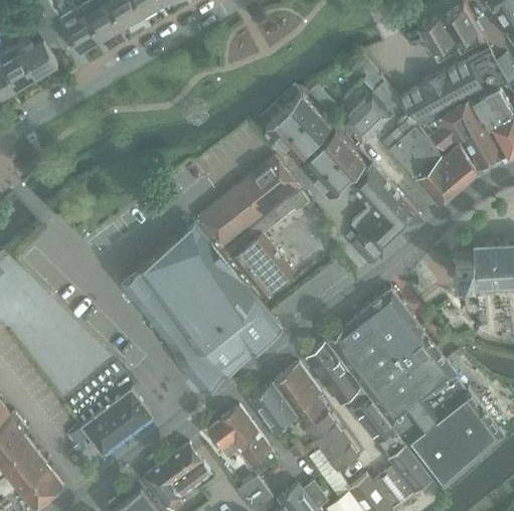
[(64,51),(75,45),(80,54),(103,41),(83,7),(61,20),(49,0),(33,0),(44,19),(45,18),(58,41),(64,51)]
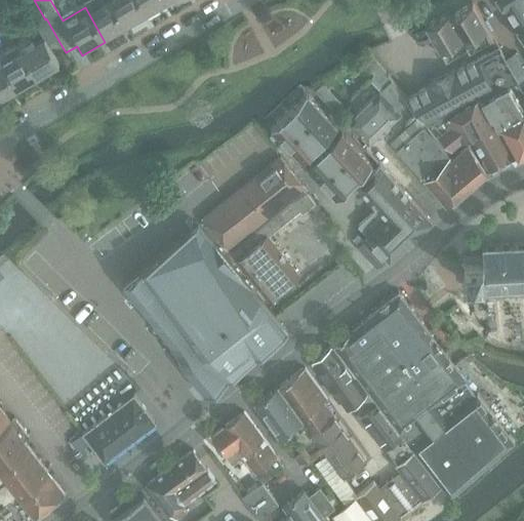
[(105,42),(126,30),(109,0),(96,0),(85,7),(105,42)]
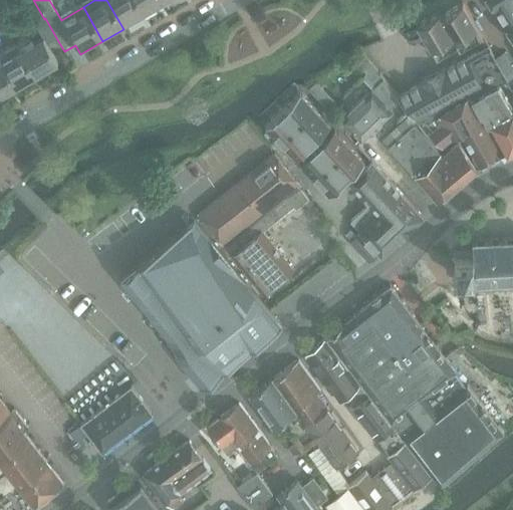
[(135,0),(106,0),(123,29),(145,16),(135,0)]
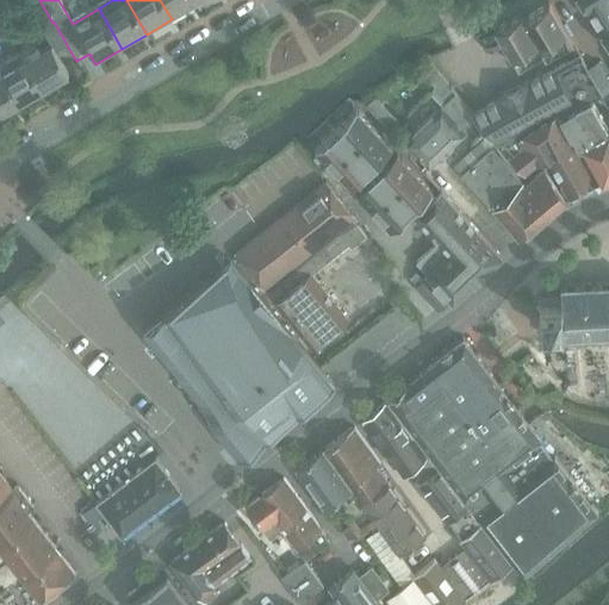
[(160,0),(172,19),(196,5),(192,0),(160,0)]
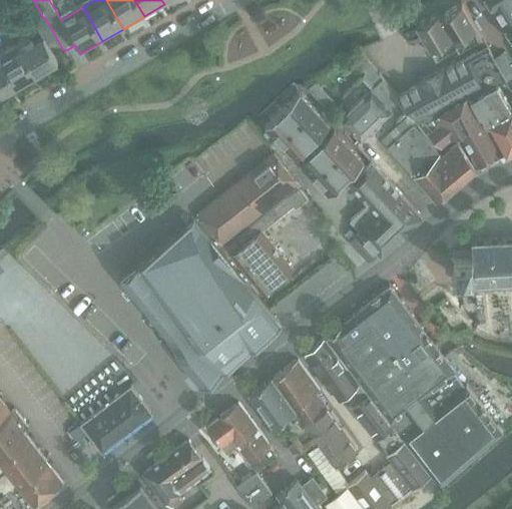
[(504,26),(503,26),(511,39),(511,0),(486,0),(496,14),(497,13),(504,26)]
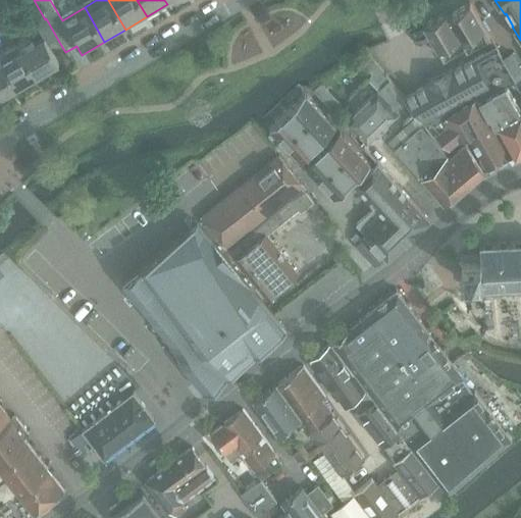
[(471,6),(450,18),(448,14),(447,15),(469,53),(491,40),(471,6)]
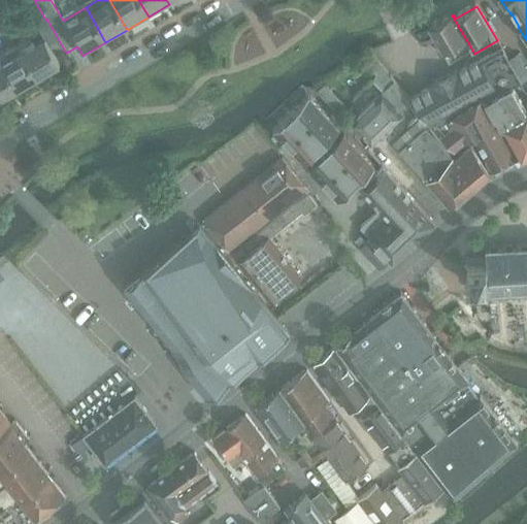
[(450,63),(471,51),(473,54),(474,54),(452,15),(440,23),(430,28),(450,63)]
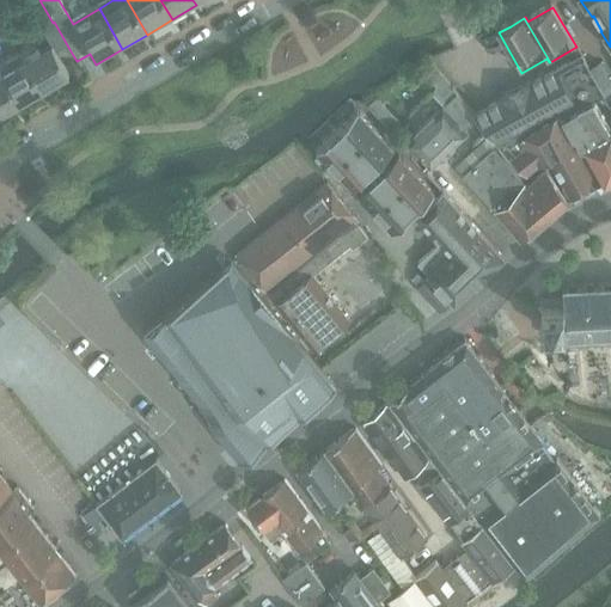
[(40,53),(28,59),(30,63),(28,65),(22,54),(20,54),(44,94),(71,79),(57,56),(69,49),(54,22),(53,23),(41,29),(53,49),(42,56),(40,53)]
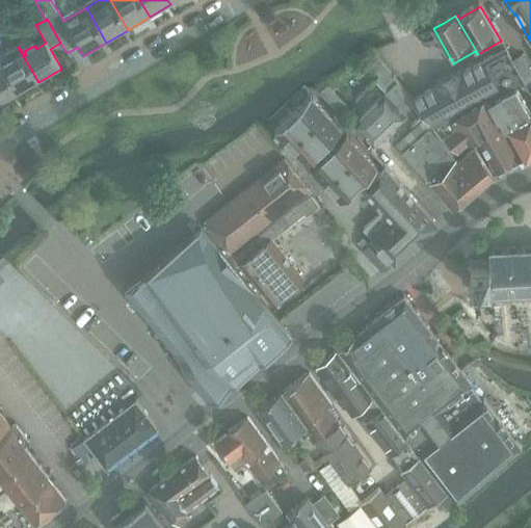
[(0,68),(16,96),(38,82),(18,47),(0,57),(0,68)]
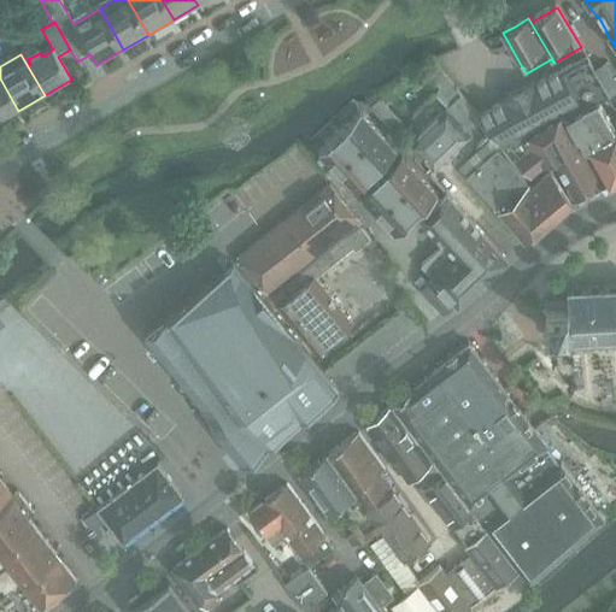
[(504,105),(479,119),(515,162),(532,181),(545,170),(555,164),(570,192),(578,202),(592,195),(604,188),(605,189),(606,190),(615,184),(615,135),(599,106),(611,100),(587,60),(537,88),(504,105)]
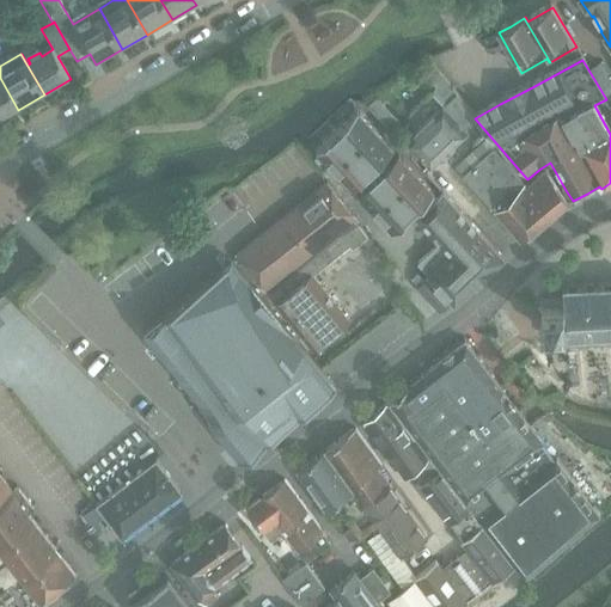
[(433,68),(425,77),(438,92),(435,94),(448,109),(407,146),(432,173),(470,139),(465,134),(477,123),(459,99),(433,68)]
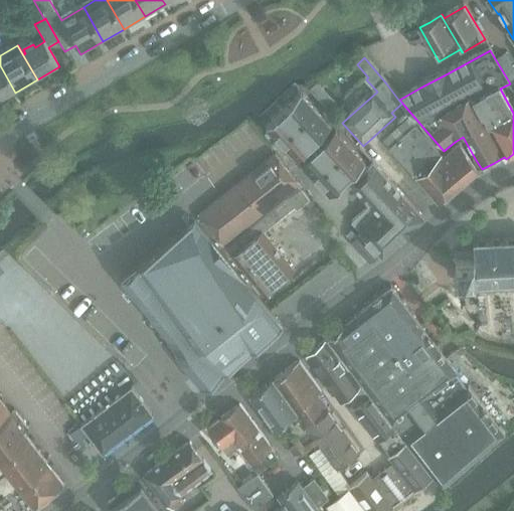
[(0,101),(15,93),(0,65),(0,101)]
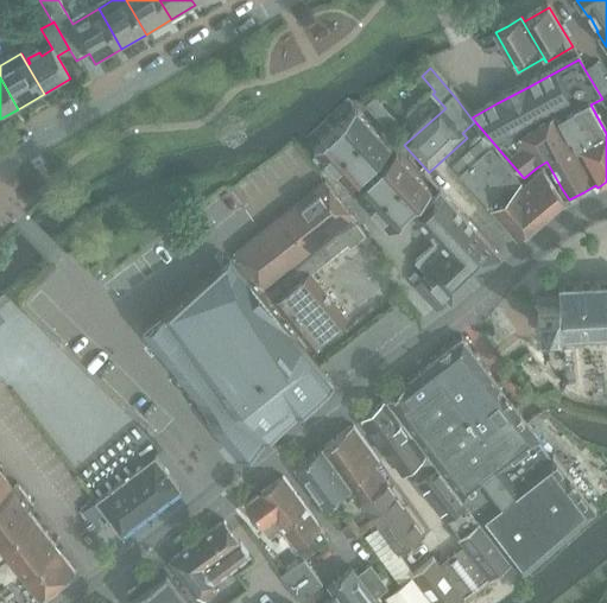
[(399,126),(375,101),(366,110),(390,135),(399,126)]
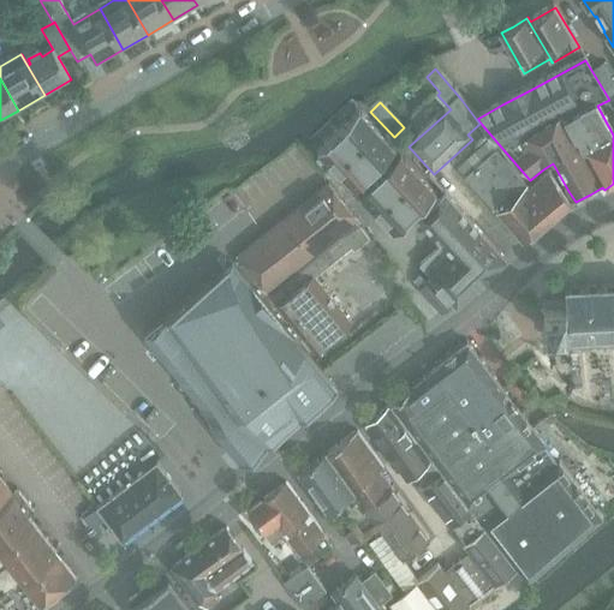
[(397,153),(361,114),(319,153),(355,192),(397,153)]
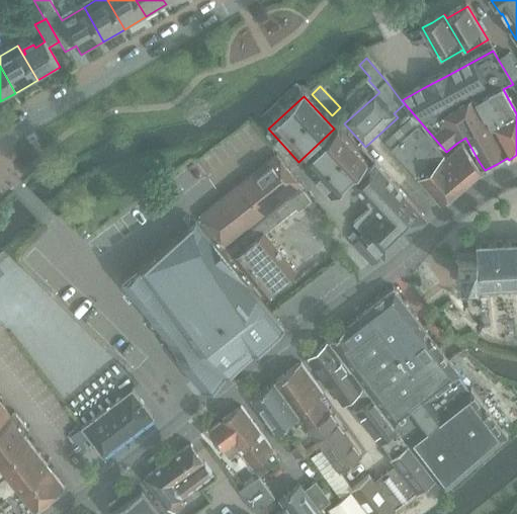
[(467,184),(481,173),(462,147),(446,160),(418,129),(392,151),(419,182),(418,182),(441,207),(458,192),(467,184)]
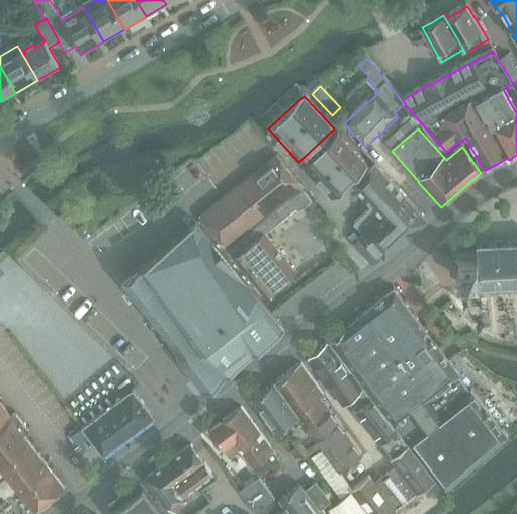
[(338,133),(303,166),(333,199),(368,166),(338,133)]
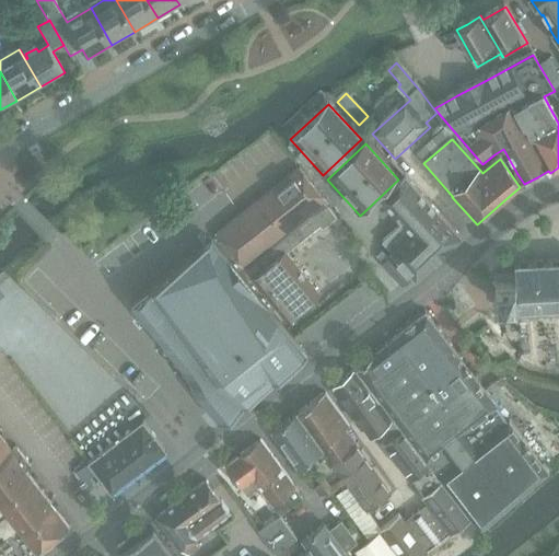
[(219,238),(220,240),(214,244),(267,308),(271,303),(288,323),(321,297),(288,256),(321,229),(335,218),(324,204),(326,201),(301,171),(219,238)]
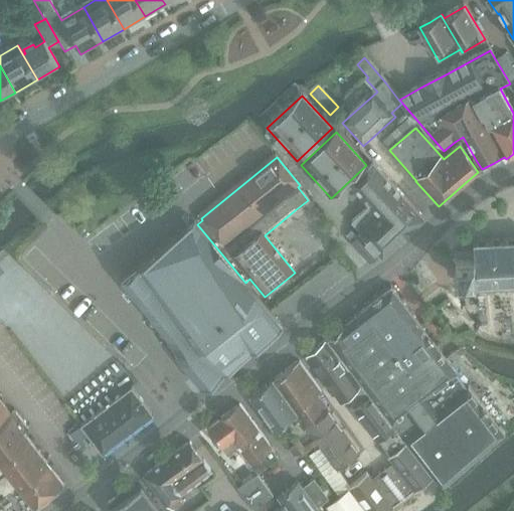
[(374,165),(352,185),(372,207),(353,225),(362,235),(352,245),(371,266),(381,257),(383,259),(394,248),(404,239),(424,220),(374,165)]
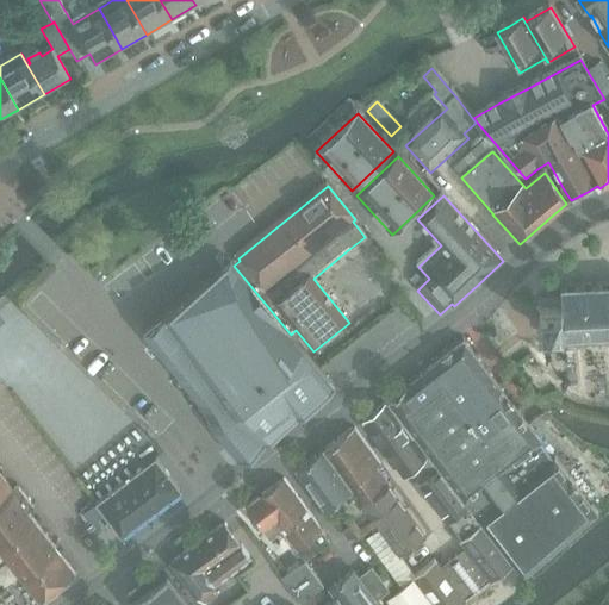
[(291,335),(234,266),(232,264),(224,272),(144,336),(221,429),(216,432),(224,442),(231,450),(235,448),(242,457),(322,391),(318,386),(327,379),(292,338),(293,337),(291,335)]
